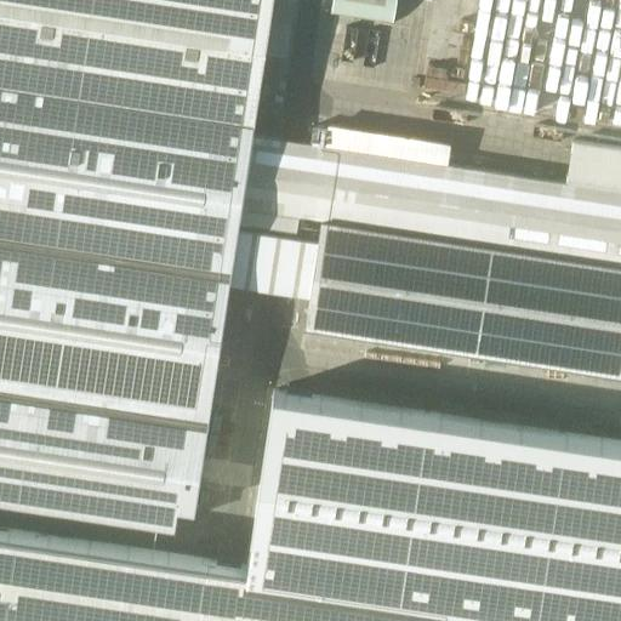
[(178,505),(197,507),(243,201),(249,203),(260,134),(254,132),(274,0),(0,0),(0,495),(176,523),(178,505)]
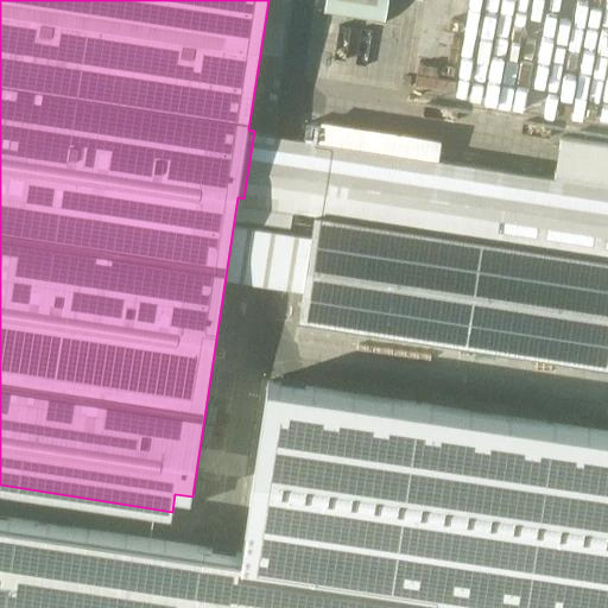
[(321,0),(320,11),(378,21),(381,0),(321,0)]
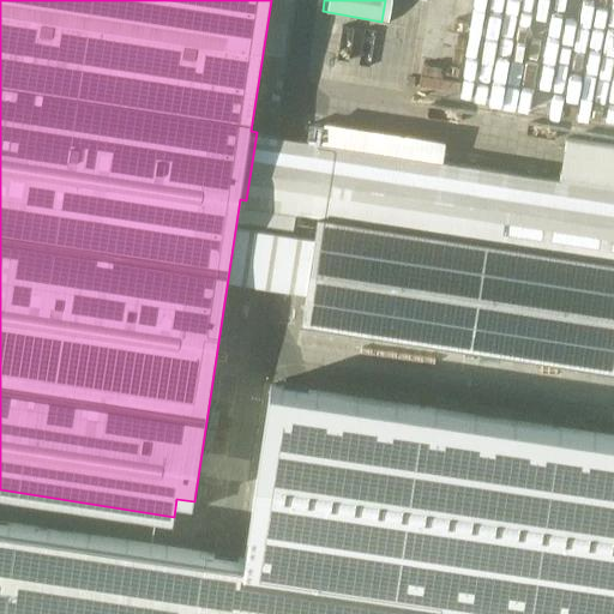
[(309,139),(299,209),(320,212),(613,257),(613,186),(560,178),(513,170),(441,160),(320,142),(309,139)]
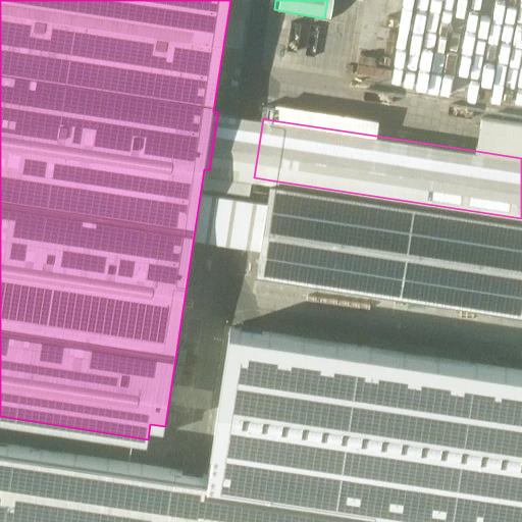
[(262,247),(258,272),(521,312),(521,218),(272,180),(269,200),(262,247)]
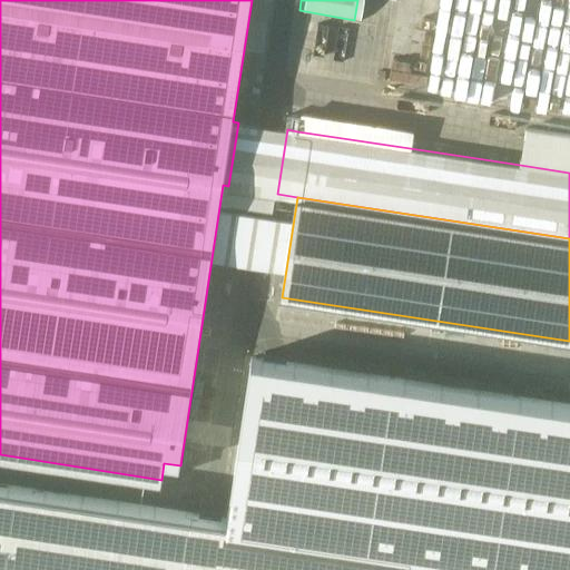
[(569,404),(252,357),(228,518),(569,569),(569,404)]
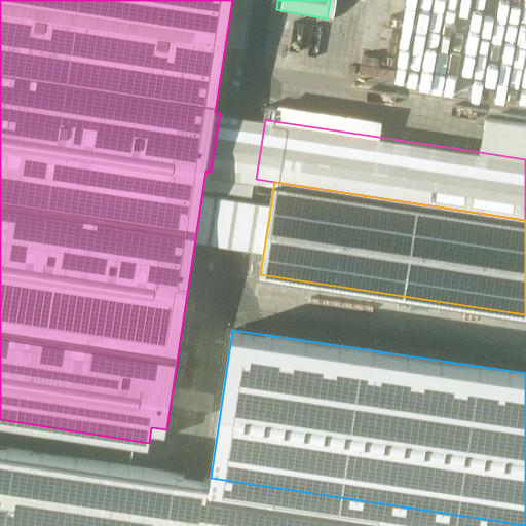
[(525,525),(211,478),(0,446),(0,525),(525,525)]
